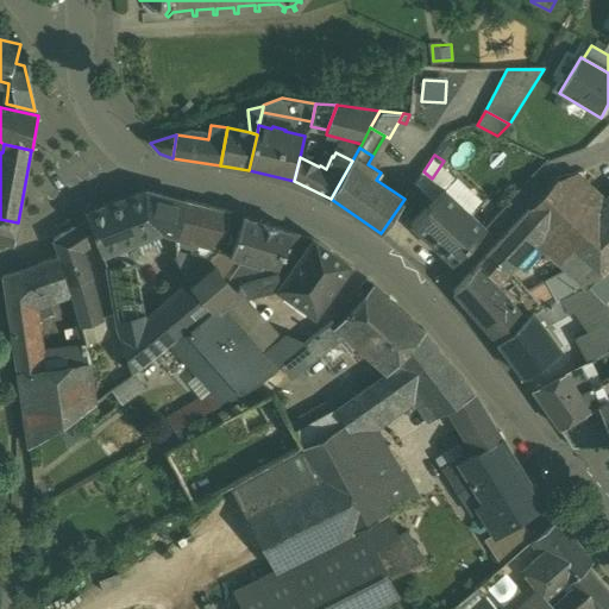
[(432,179),(424,171),(412,188),(428,203),(443,189),(432,179)]
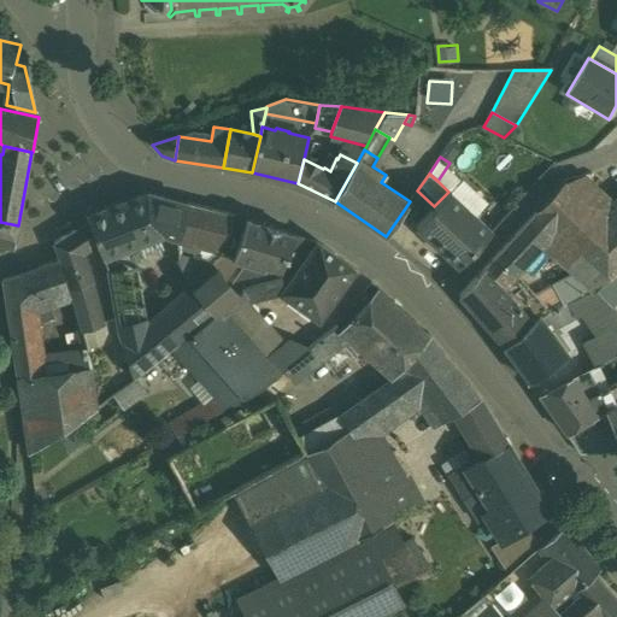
[(564,182),(495,257),(512,274),(546,236),(545,234),(552,227),(563,236),(591,207),(564,182)]
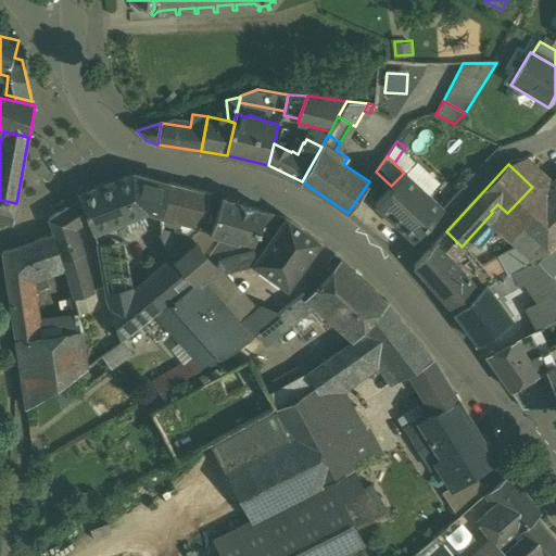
[(443,207),(405,172),(404,173),(391,186),(375,204),(390,217),(390,218),(396,225),(397,224),(414,239),(443,207)]
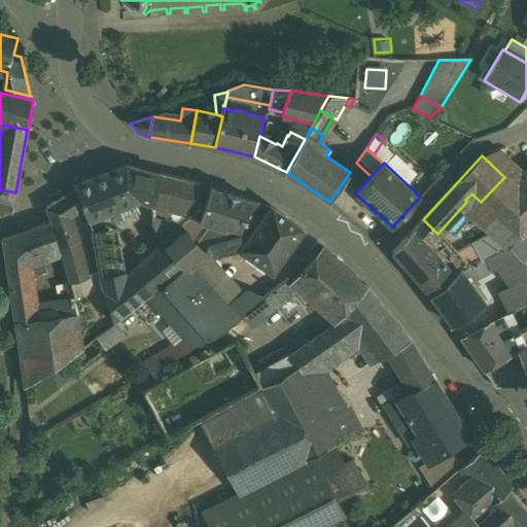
[(126,165),(74,185),(76,189),(83,208),(89,221),(110,213),(118,210),(124,225),(142,218),(136,203),(138,202),(138,201),(139,201),(152,205),(152,203),(160,175),(126,165)]
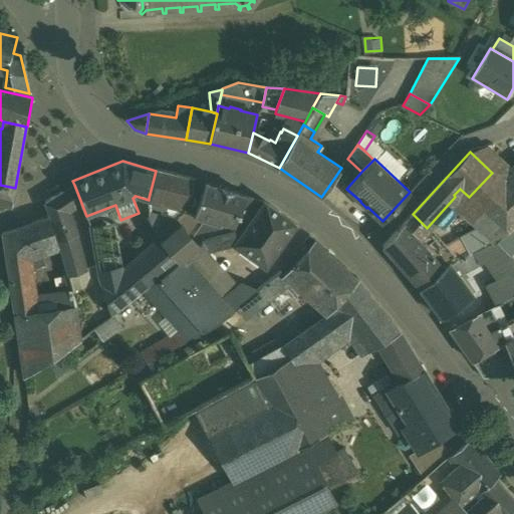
[(195,180),(157,170),(156,171),(149,198),(184,206),(190,203),(195,180)]
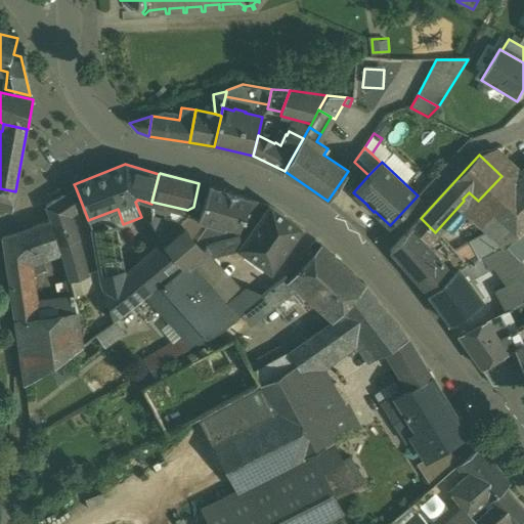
[(523,178),(514,187),(501,176),(478,201),(501,223),(516,236),(523,228),(523,178)]
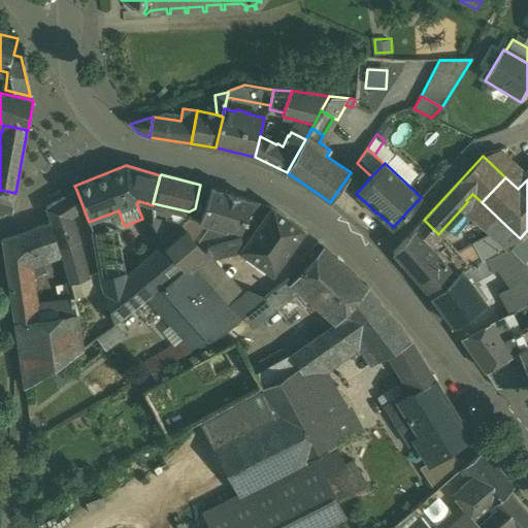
[(253,201),(210,188),(199,222),(209,225),(226,230),(227,227),(239,230),(241,229),(245,220),(246,219),(253,201)]
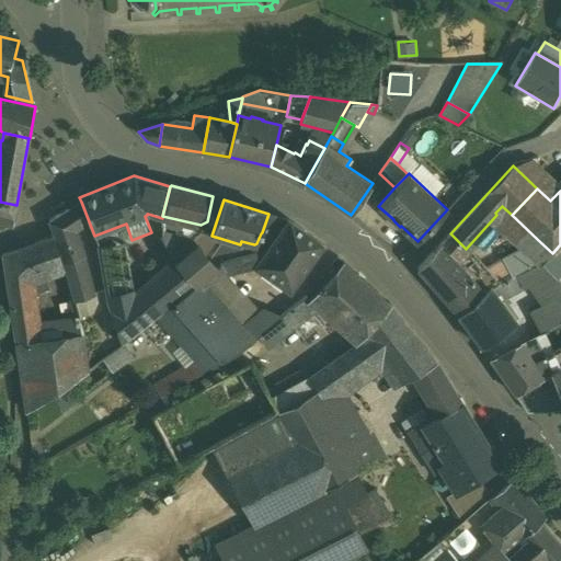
[(16,205),(0,202),(0,224),(12,228),(16,205)]
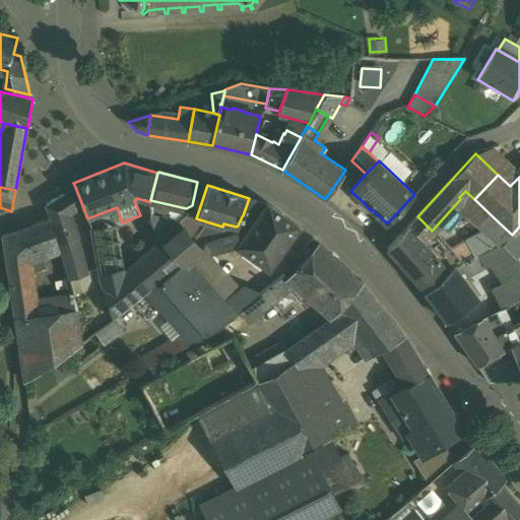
[(75,187),(45,206),(50,219),(51,218),(59,245),(75,239),(67,214),(82,205),(75,187)]
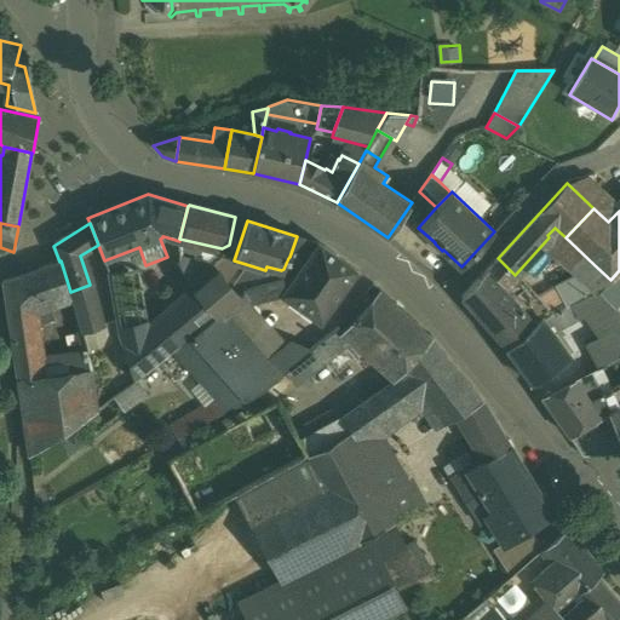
[(286,293),(320,320),(356,270),(320,245),(306,264),(286,293)]
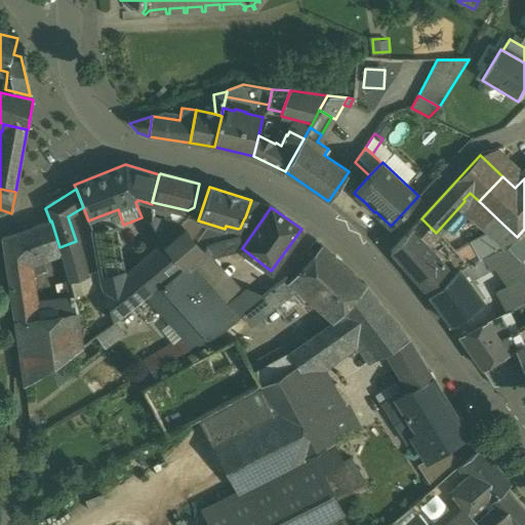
[(110,212),(88,220),(91,231),(101,284),(113,323),(114,322),(126,313),(117,276),(125,275),(116,227),(110,212)]
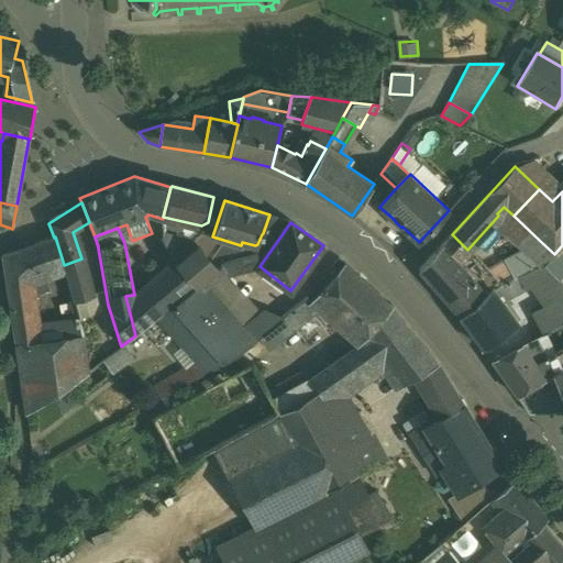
[(190,242),(172,258),(174,261),(196,288),(200,284),(205,289),(221,275),(221,274),(217,268),(209,261),(223,240),(212,236),(200,232),(190,242)]
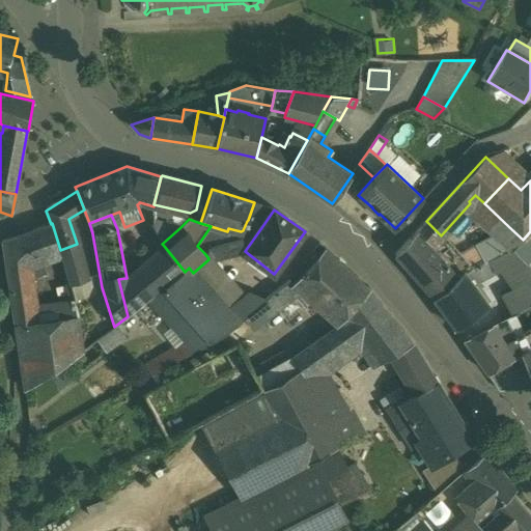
[(179,228),(154,220),(155,223),(155,227),(161,241),(162,244),(179,228)]
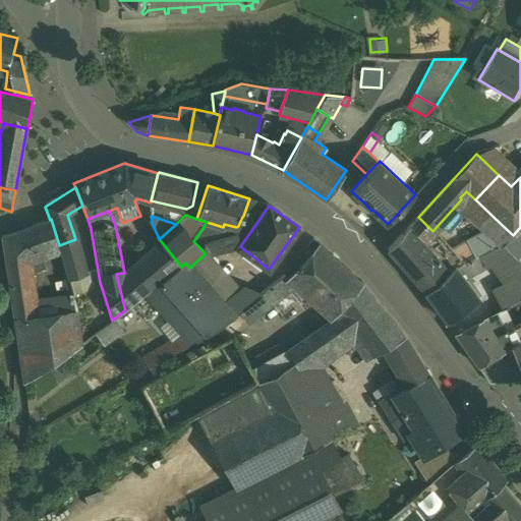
[(432,231),(418,217),(409,227),(422,241),(432,231)]
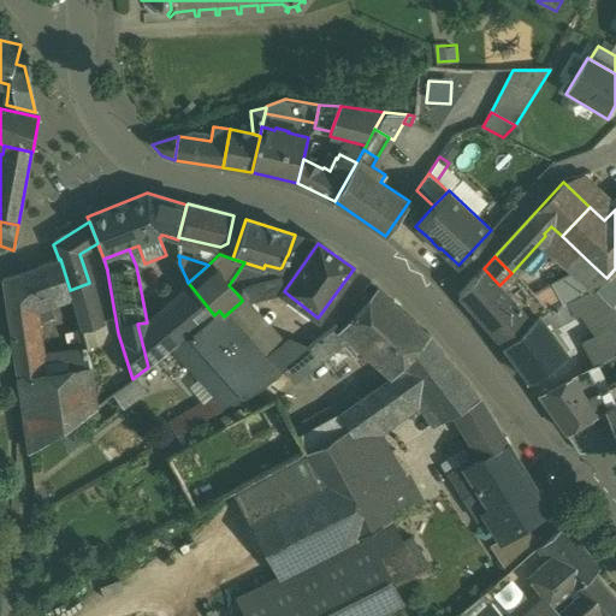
[(179,259),(170,264),(179,284),(187,279),(179,264),(179,259)]
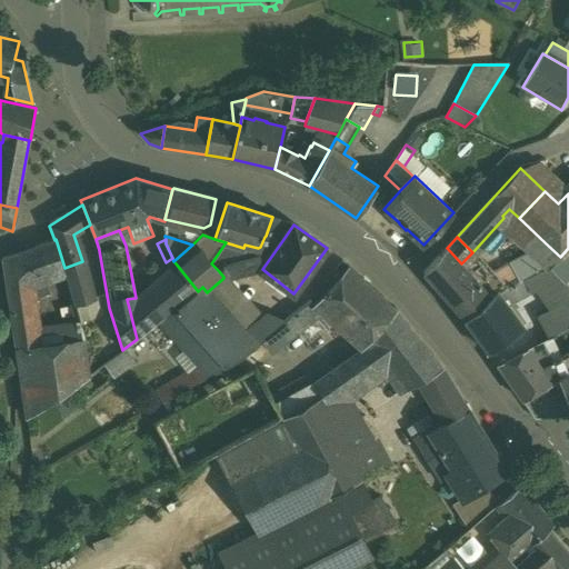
[(52,240),(3,259),(2,260),(13,329),(35,326),(28,285),(62,272),(52,240)]
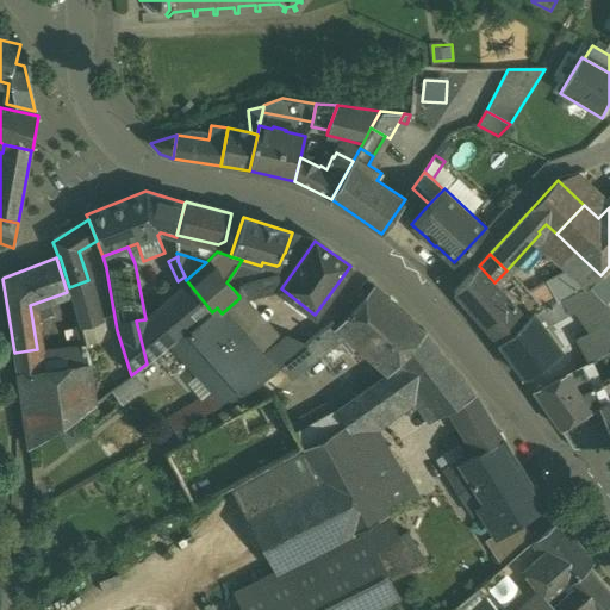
[(601,275),(584,260),(571,272),(580,280),(586,286),(595,281),(601,275)]
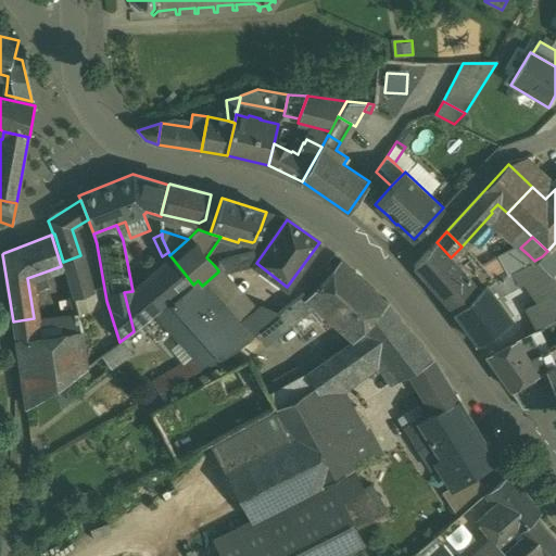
[(451,257),(437,242),(414,267),(453,313),(454,313),(479,290),(451,257)]
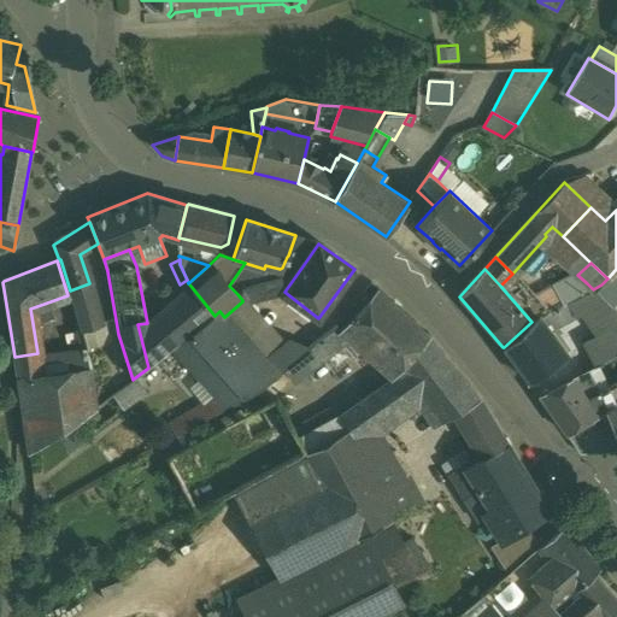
[(616,269),(607,278),(601,285),(593,289),(610,305),(616,298),(616,269)]
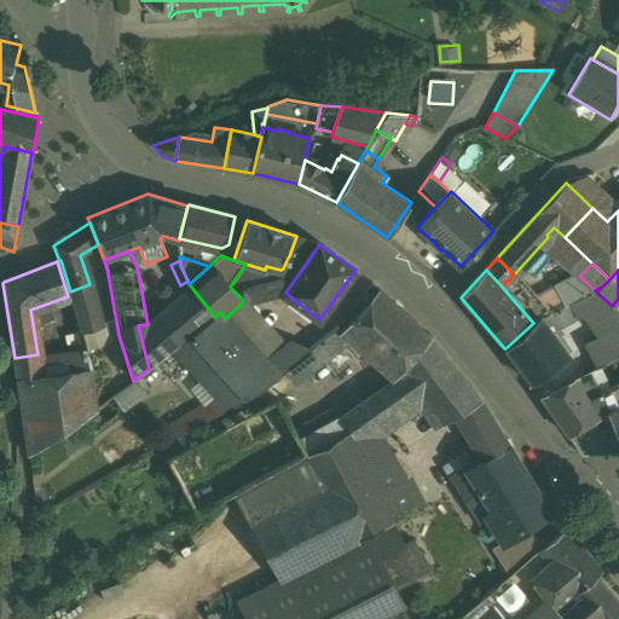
[(278,278),(253,284),(254,289),(256,300),(285,293),(278,278)]
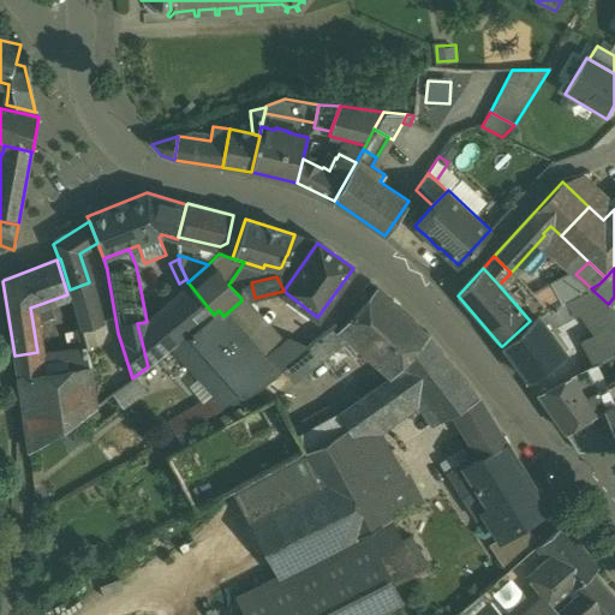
[(89,282),(70,290),(82,329),(96,326),(89,288),(91,287),(89,282)]
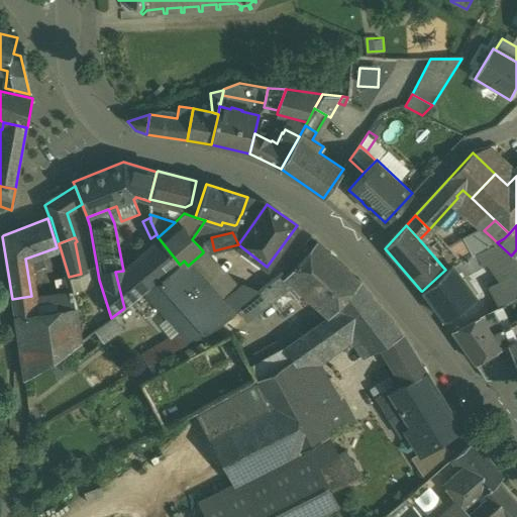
[(492,237),(475,245),(479,252),(497,242),(492,237)]
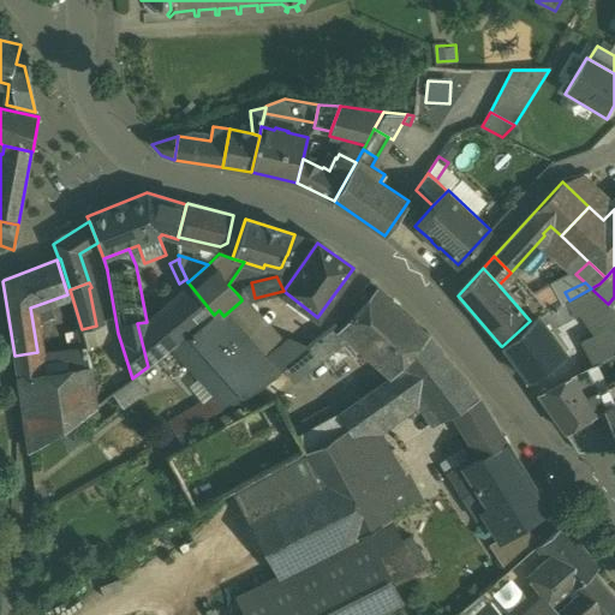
[(190,285),(147,322),(137,323),(148,366),(162,356),(162,357),(172,350),(187,338),(189,336),(214,315),(190,285)]
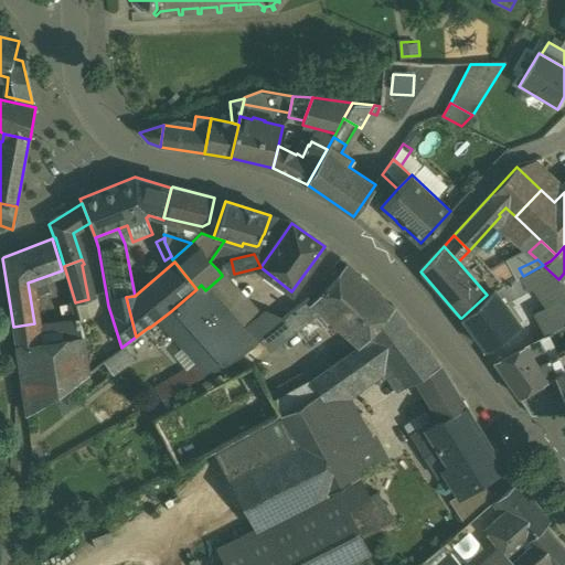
[(232,264),(222,266),(226,272),(230,275),(234,274),(232,264)]
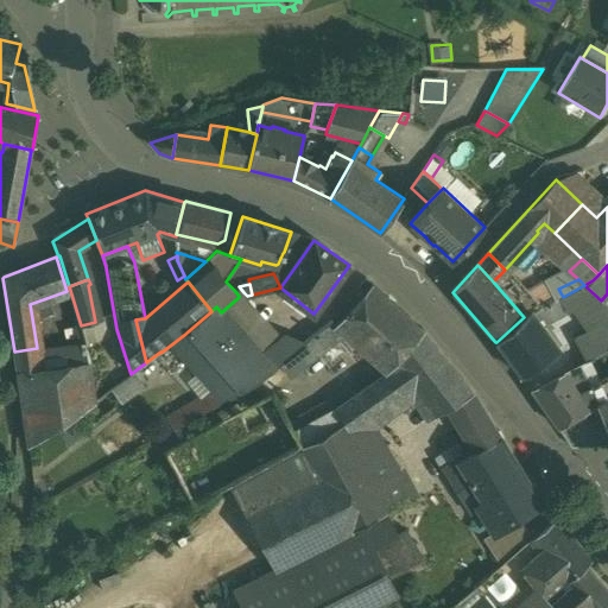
[(336,324),(335,325),(344,334),(387,371),(394,362),(423,330),(372,284),(336,324)]
